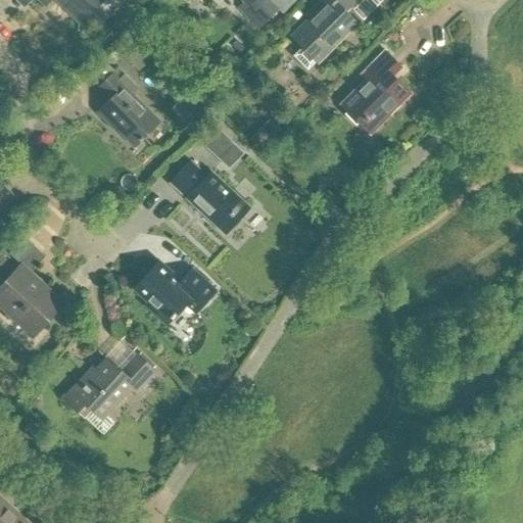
[(38,0),(45,6),(42,9),(43,10),(52,0),(58,0),(62,4),(60,6),(80,26),(104,0),(38,0)]
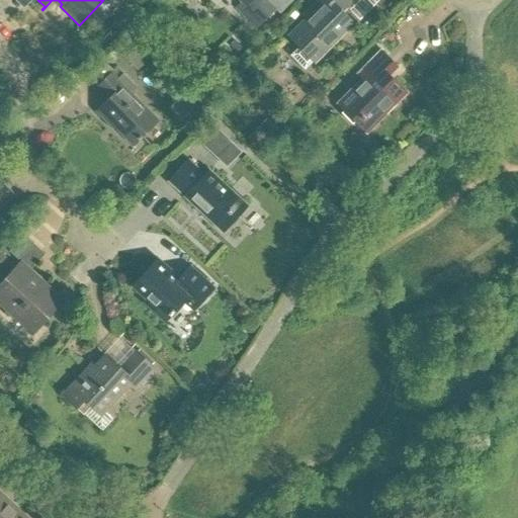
[(237,0),(241,3),(235,9),(255,29),(275,10),(265,0),(237,0)]
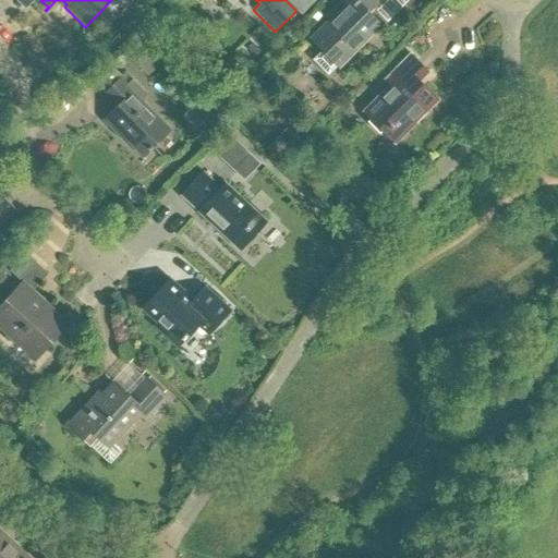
[(313,61),(328,75),(331,73),(337,67),(339,68),(365,41),(362,38),(376,23),(380,26),(381,26),(368,14),(383,0),(343,0),(327,17),(329,21),(311,39),(322,51),(316,58),(313,61)]
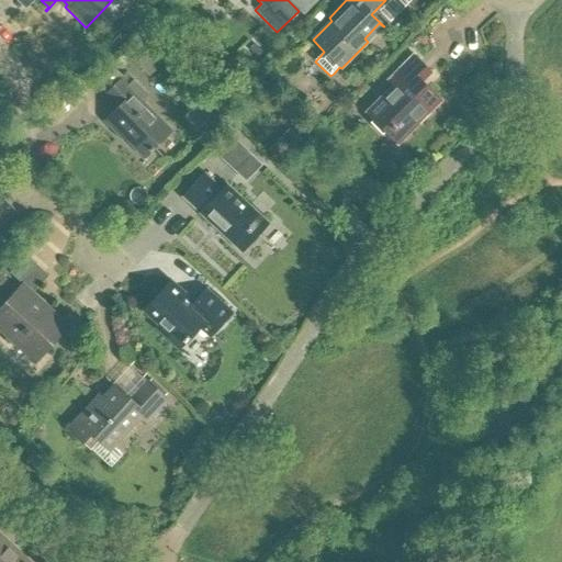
[(388,80),(393,87),(367,113),(397,144),(440,101),(422,82),(431,74),(413,55),(388,80)]
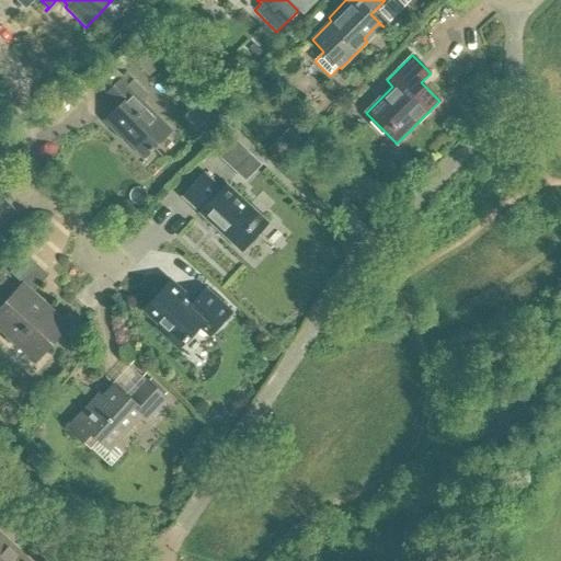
[(140,104),(148,96),(126,75),(105,94),(118,107),(104,121),(121,137),(122,136),(145,158),(170,134),(140,104)]
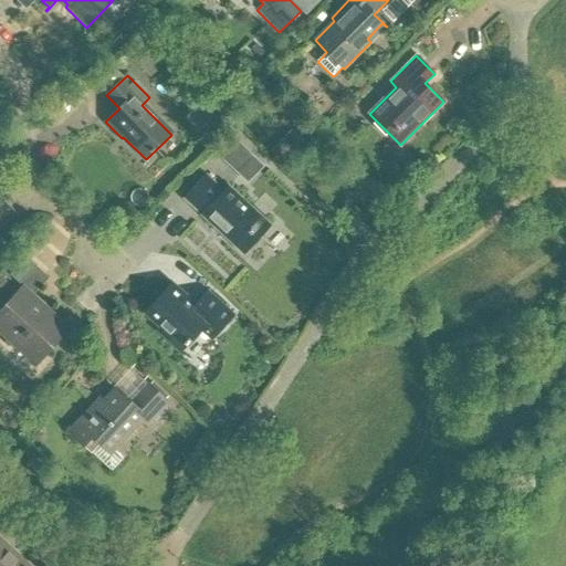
[(253,155),(234,136),(217,154),(236,173),(253,155)]
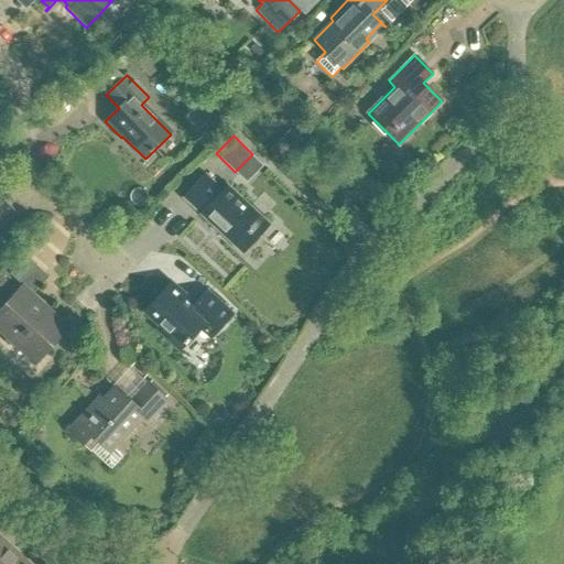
[(282,161),(290,153),(281,145),(273,153),(282,161)]
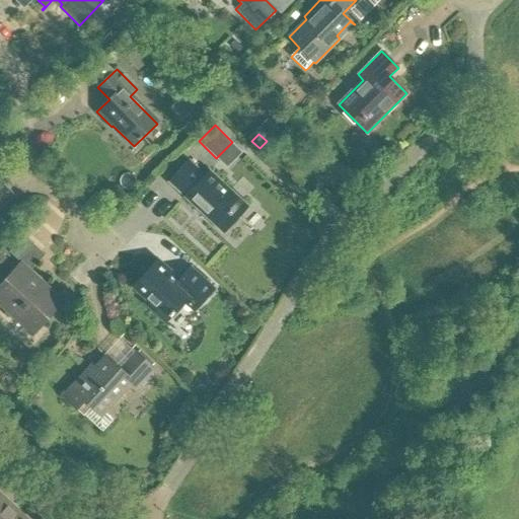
[(167,182),(223,234),(239,217),(233,212),(242,201),(210,170),(205,175),(189,160),(167,182)]
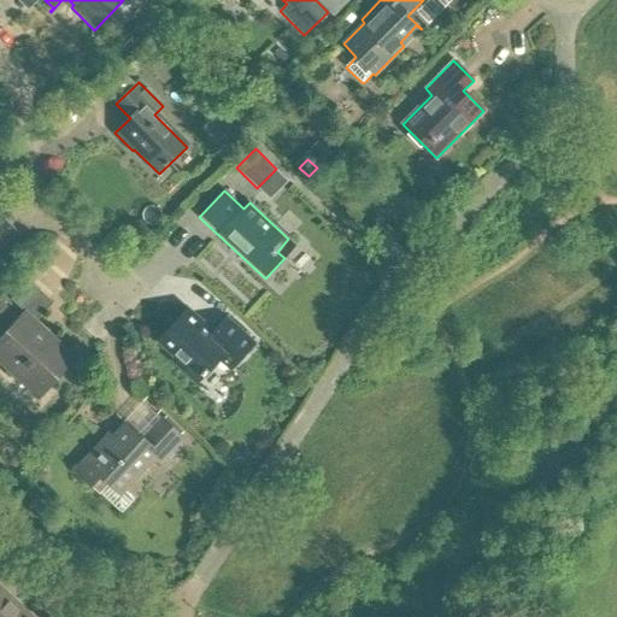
[(377,223),(365,234),(376,245),(387,234),(377,223)]
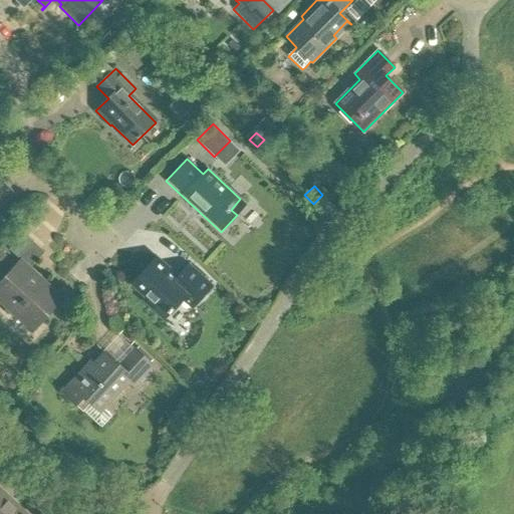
[(31,268),(44,253),(32,242),(9,267),(15,272),(0,287),(0,304),(28,331),(61,295),(31,268)]
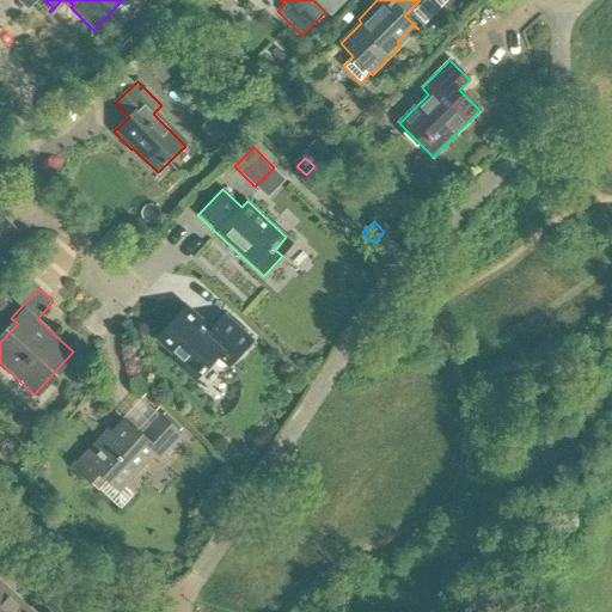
[(178,366),(195,380),(218,356),(228,367),(251,342),(224,316),(210,330),(185,307),(157,338),(182,361),(178,366)]
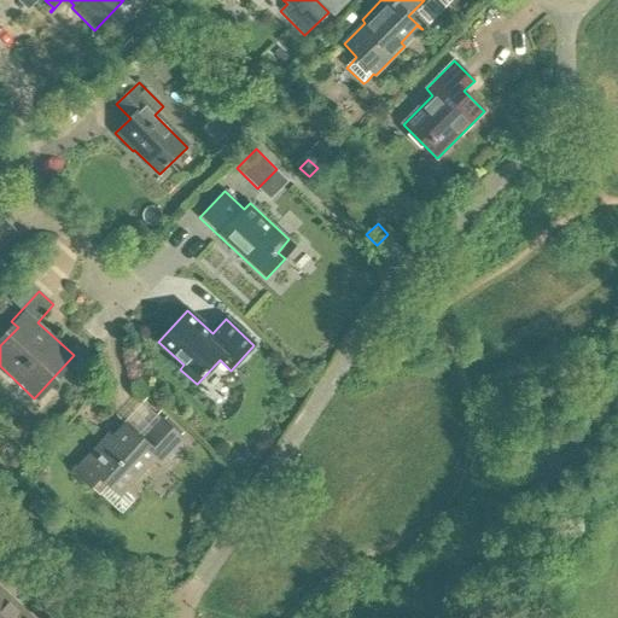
[(104,479),(121,495),(153,459),(163,468),(186,443),(161,420),(143,441),(126,425),(106,445),(103,442),(76,472),(94,489),(104,479)]
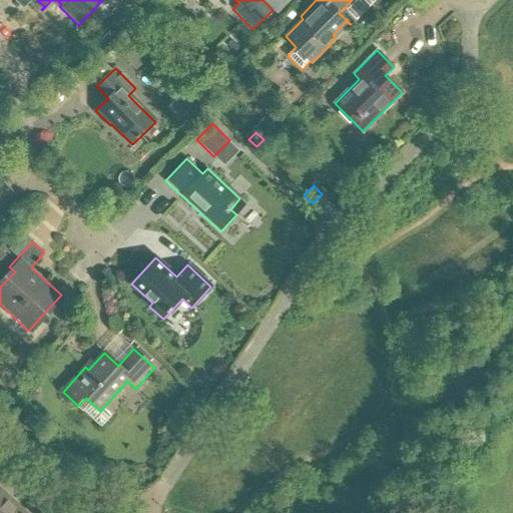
[(0,512),(19,512),(6,500),(8,497),(0,489),(0,512)]
